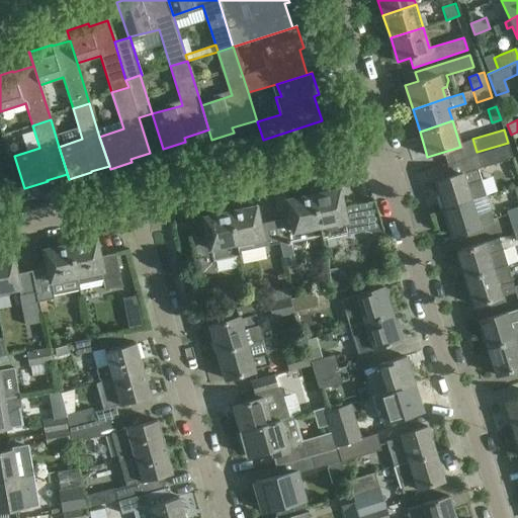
[(513,158),(508,145),(478,155),(482,168),(513,158)]
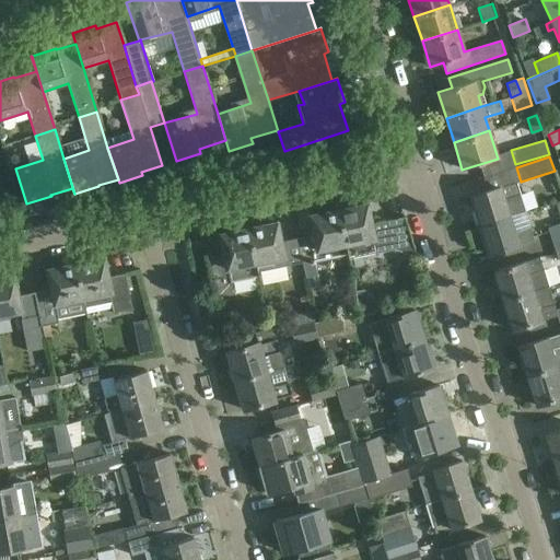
[(509,217),(525,211),(516,182),(470,196),(479,225),(509,217)]
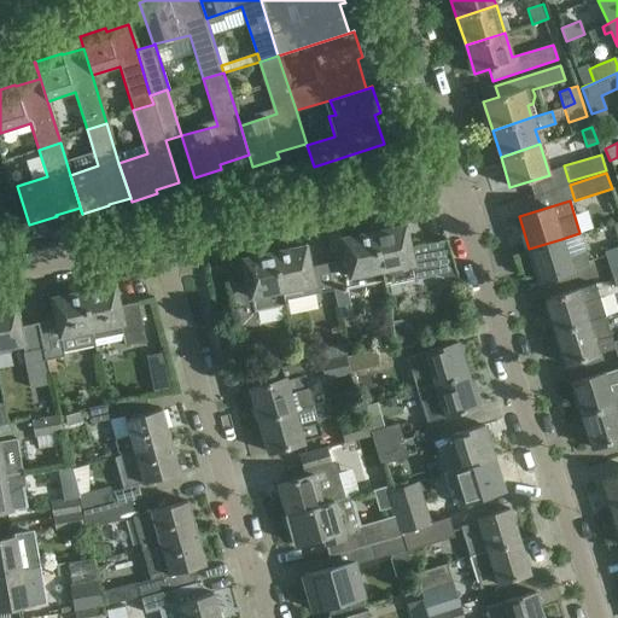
[(617,246),(604,251),(610,269),(617,267),(617,221),(611,223),(617,244),(617,246)]
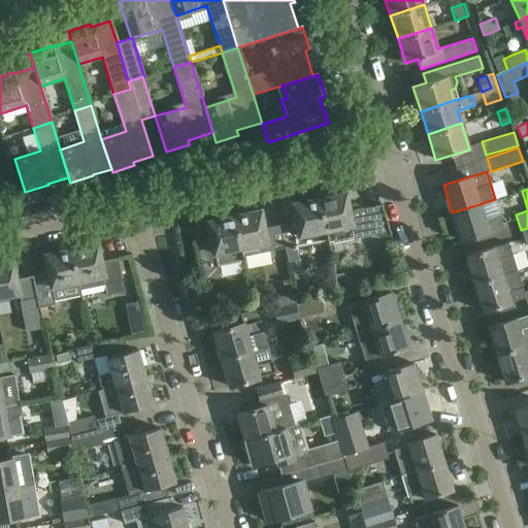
[(328,238),(329,243),(371,234),(365,207),(350,210),(345,193),(320,198),(328,238)]
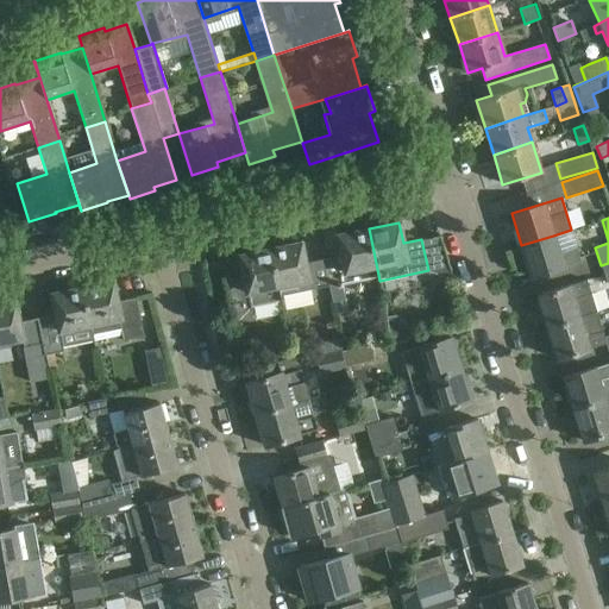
[(333,302),(344,300),(340,282),(378,275),(369,228),(337,234),(341,256),(324,259),(330,286),(333,302)]
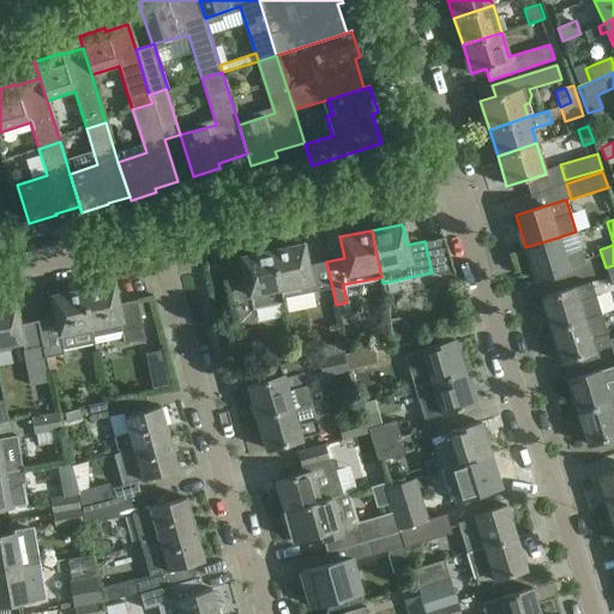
[(564,256),(558,238),(525,247),(536,280),(585,264),(582,251),(564,256)]
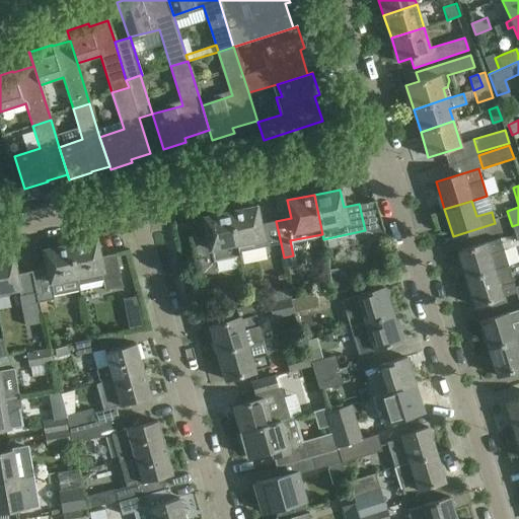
[(239,251),(281,243),(276,221),(260,224),(256,207),(230,212),(239,255),(240,255),(239,251)]
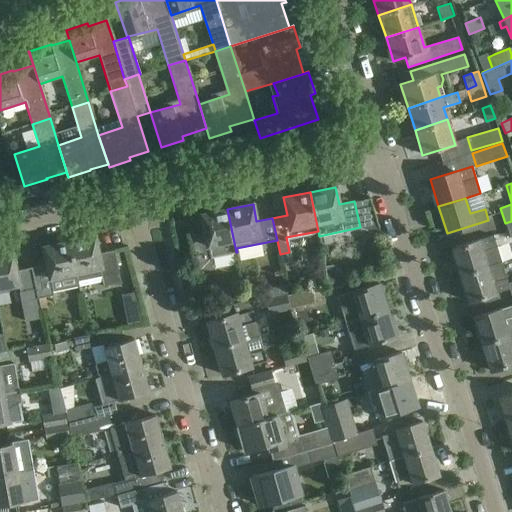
[(210,257),(236,252),(227,209),(201,214),(205,232),(189,235),(197,273),(213,270),(210,257)]
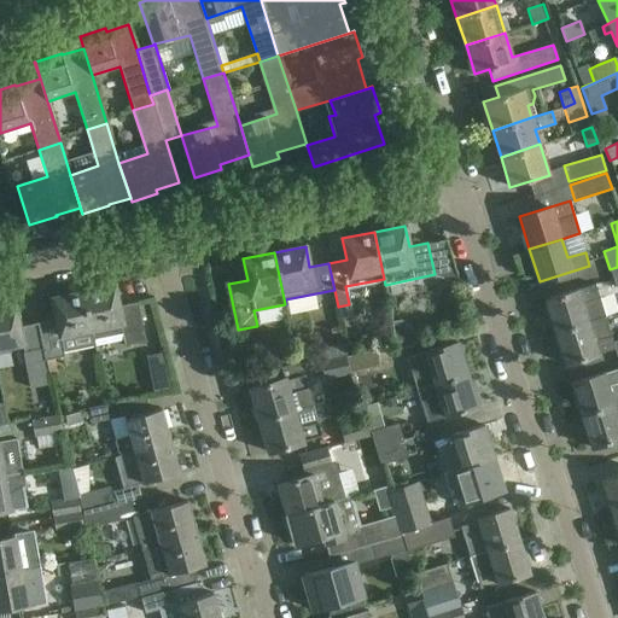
[(115,285),(83,291),(94,345),(123,339),(124,345),(146,342),(139,302),(118,307),(115,285)]
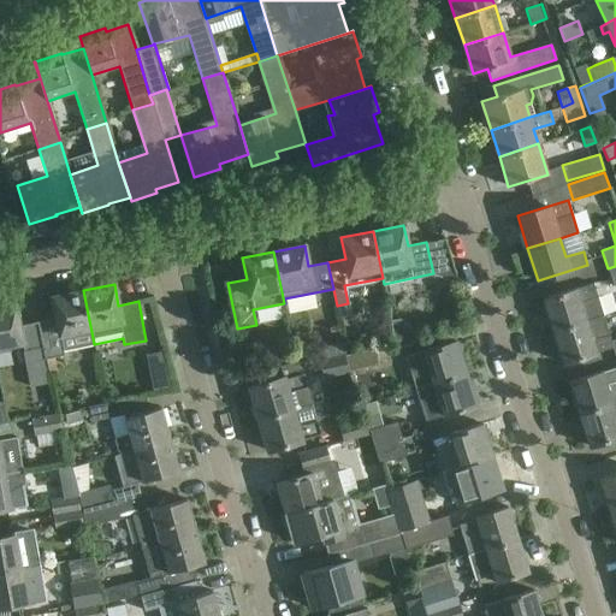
[(544,300),(554,331),(603,317),(593,284),(544,300)]
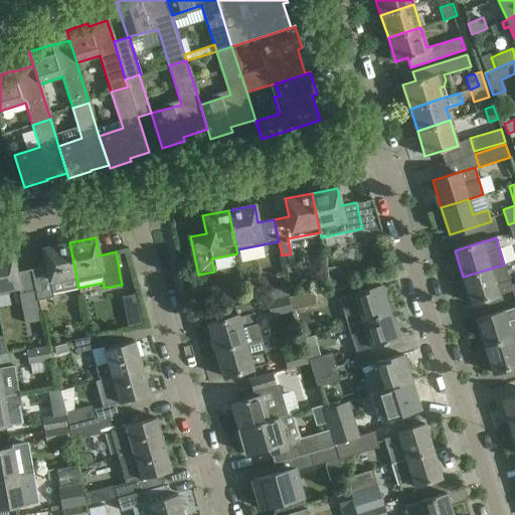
[(71,249),(69,242),(69,243),(43,248),(47,266),(32,269),(36,290),(38,298),(53,295),(52,294),(78,288),(71,249)]
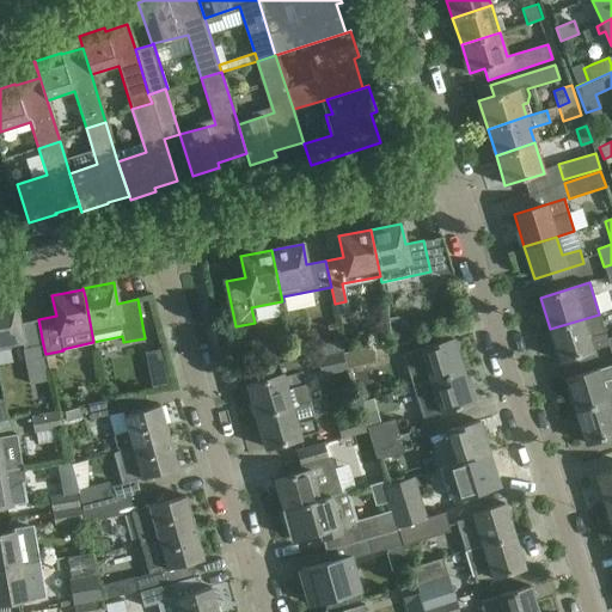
[(38,319),(19,324),(14,303),(0,305),(0,349),(11,348),(10,343),(22,341),(24,349),(42,344),(43,344),(38,319)]
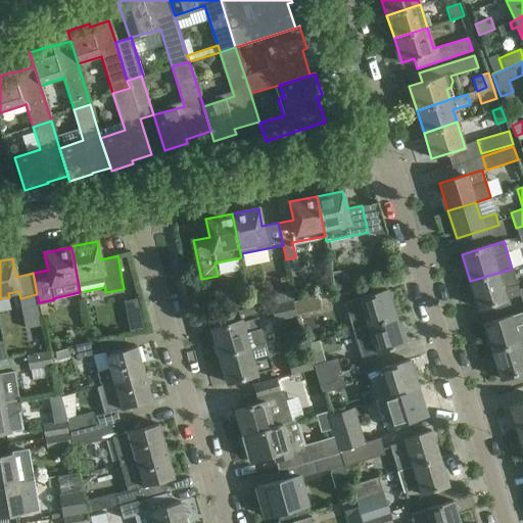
[(512,269),(470,281),(479,308),(521,295),(512,269)]
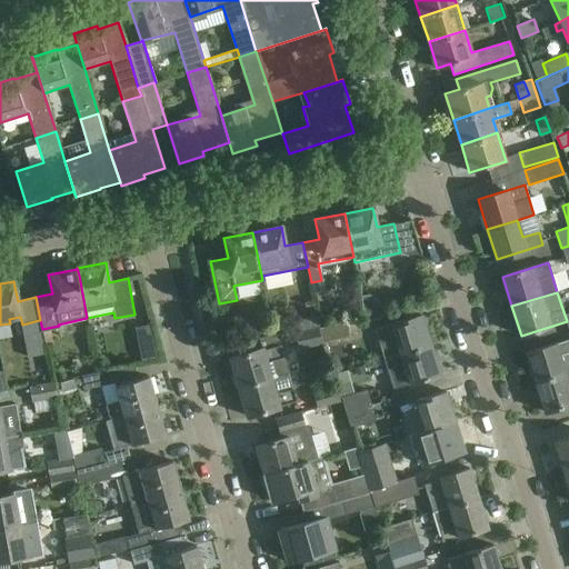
[(370,295),(362,296),(366,316),(385,312),(383,305),(370,295)]
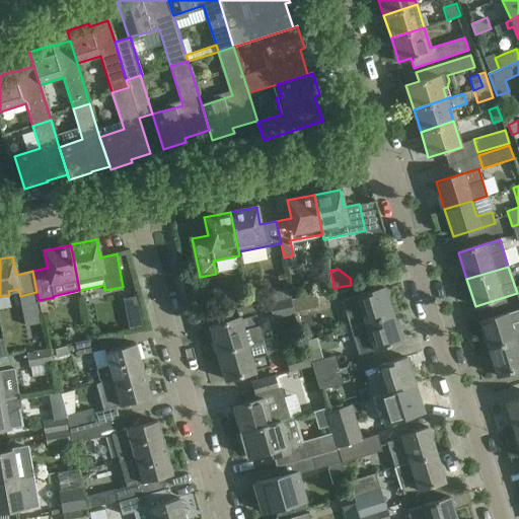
[(266,293),(269,302),(270,301),(270,304),(291,299),(292,299),(292,298),(291,298),(289,287),(266,293)]
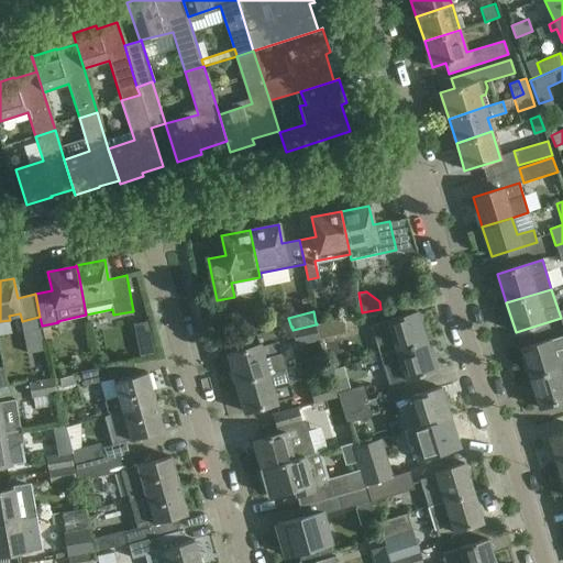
[(375,338),(381,355),(426,341),(417,311),(372,326),(375,338)]
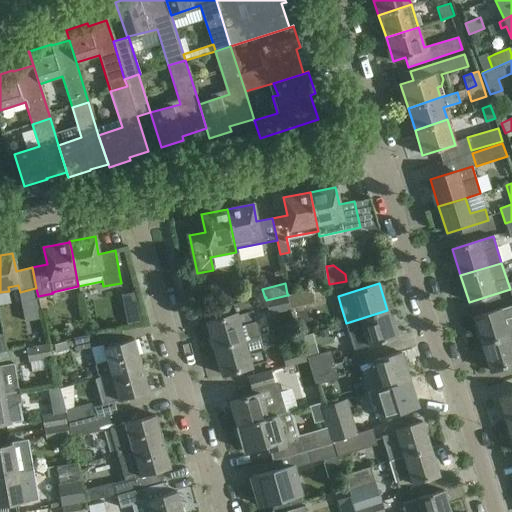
[(287,295),(291,308),(315,303),(312,289),(288,295),(287,295)]
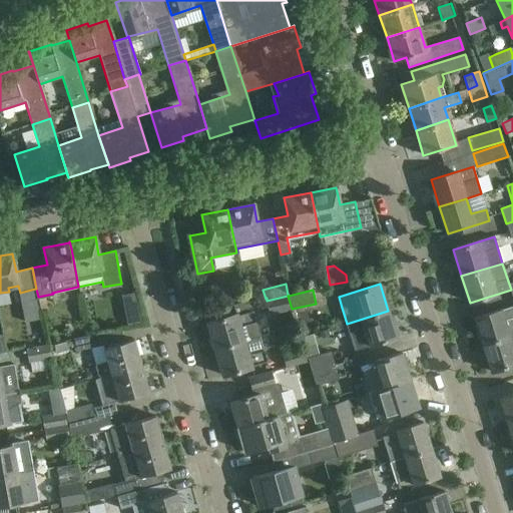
[(134,293),(126,294),(128,305),(136,304),(134,293)]
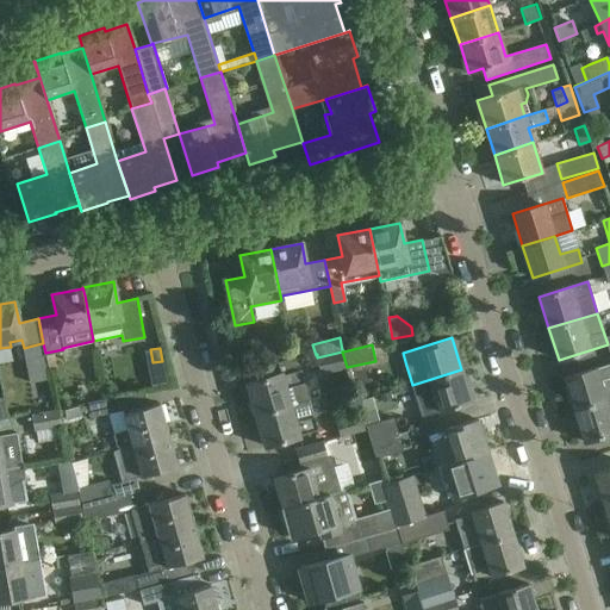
[(347,367),(342,352),(317,358),(317,354),(316,355),(319,374),(347,367)]
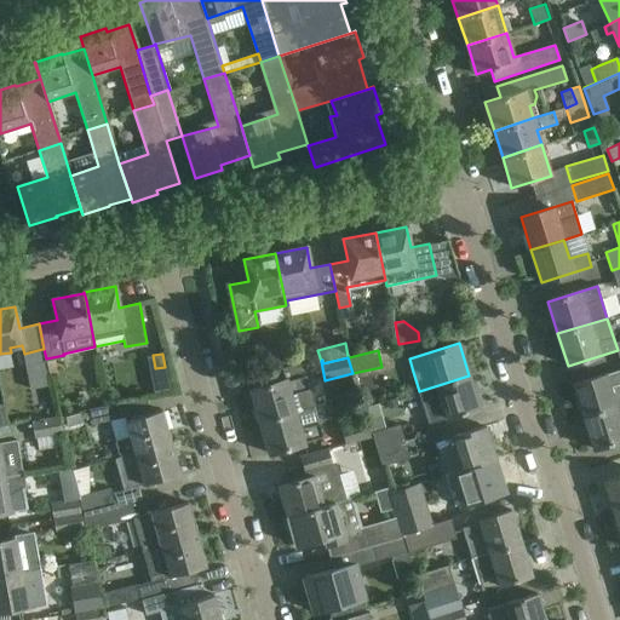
[(584,417),(619,405),(619,369),(573,384),(584,417)]
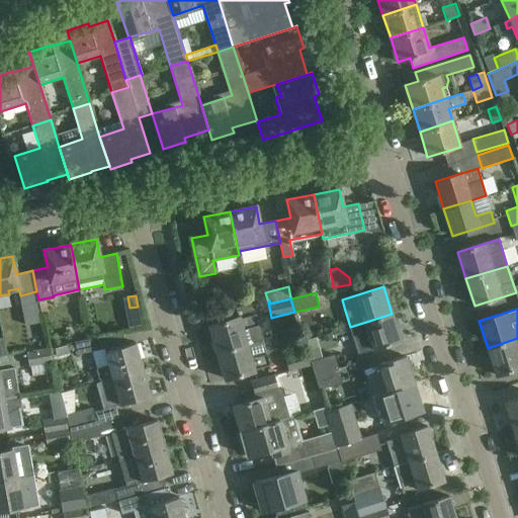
[(256,314),(238,319),(238,317),(209,325),(218,353),(247,345),(264,340),(256,314)]
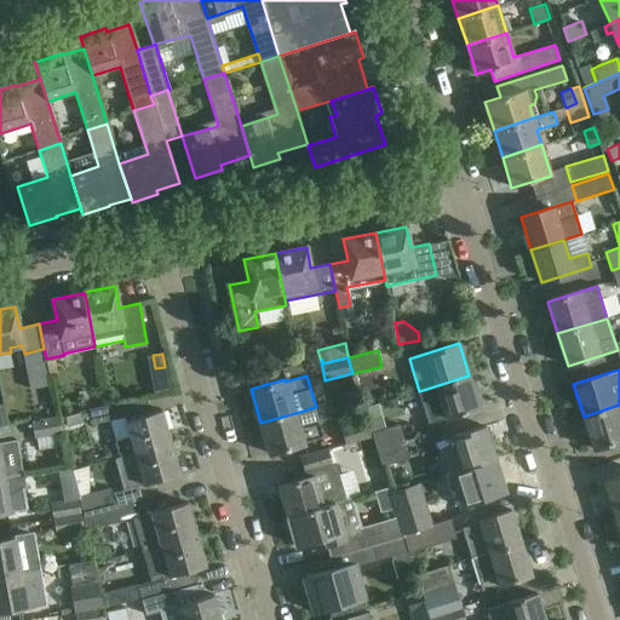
[(469,375),(419,391),(429,424),(430,424),(455,415),(480,408),(469,375)]
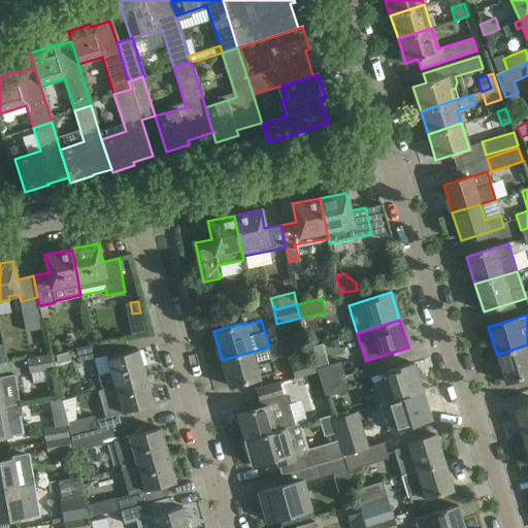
[(99,391),(145,377),(137,350),(128,352),(124,339),(121,339),(75,351),(78,363),(105,356),(106,359),(107,359),(110,372),(99,374),(103,389),(99,390),(99,391)]
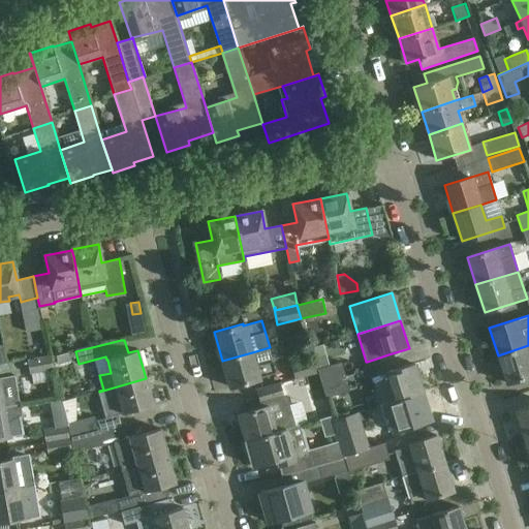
[(528,345),(498,355),(506,383),(528,376),(528,345)]
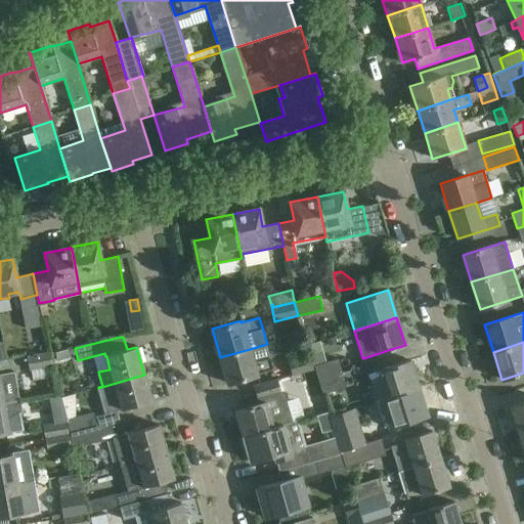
[(69,349),(55,352),(57,361),(71,358),(69,349)]
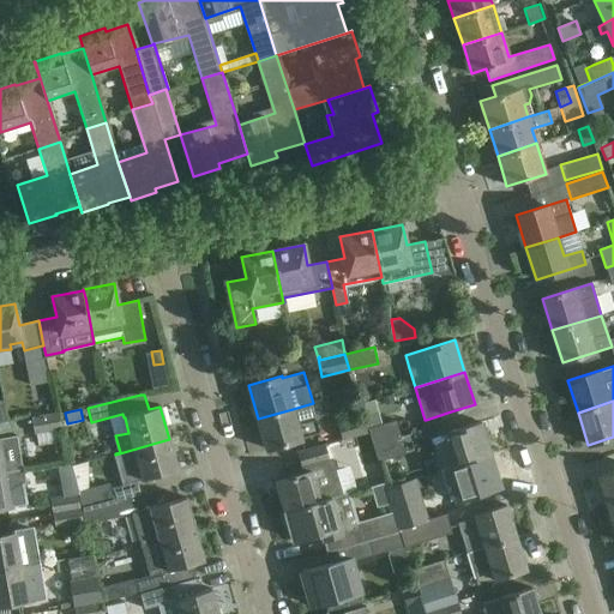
[(293,409),(258,419),(268,450),(302,439),(302,438),(320,433),(317,420),(298,426),(293,409)]
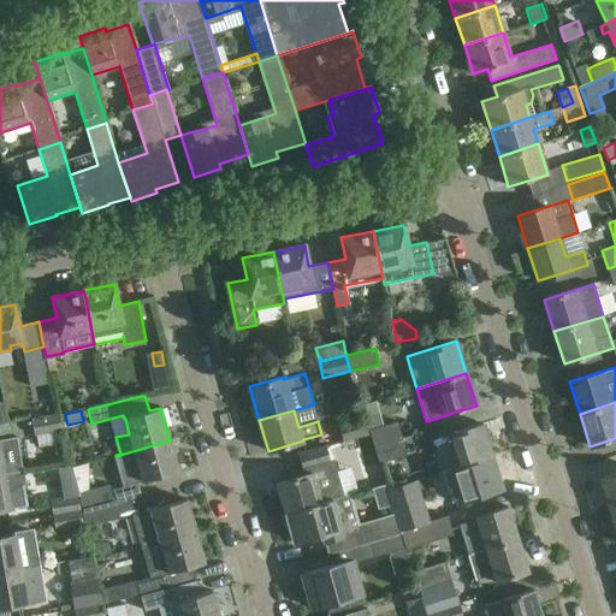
[(61,431),(58,414),(40,416),(31,419),(34,436),(61,431)]
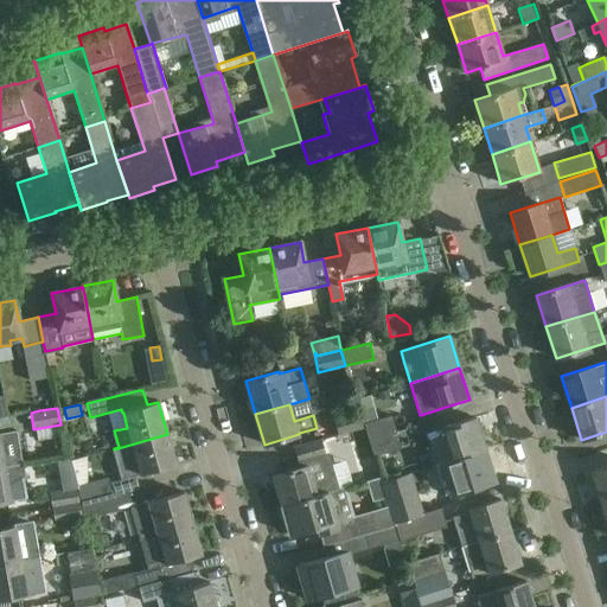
[(363,428),(358,410),(333,417),(338,435),(363,428)]
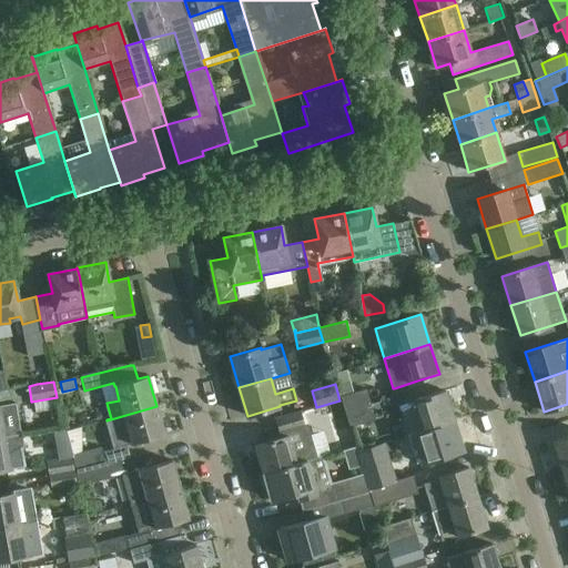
[(345,413),(371,405),(366,389),(341,396),(343,406),(345,413)]
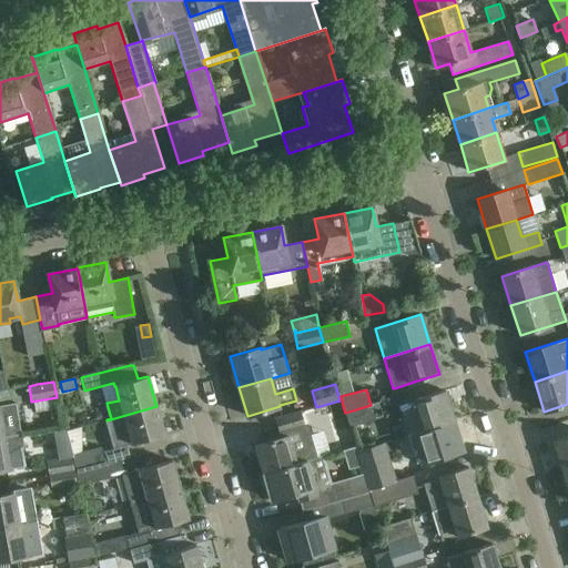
[(408,435),(454,421),(444,391),(398,405),(403,417),(398,419),(404,436),(407,434),(408,435)]
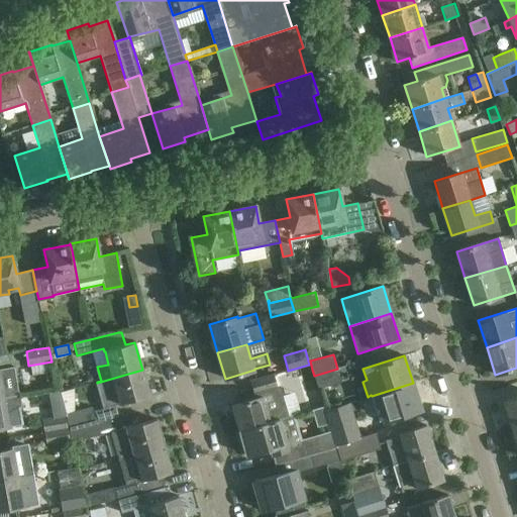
[(0,399),(19,396),(14,367),(0,369),(0,399)]
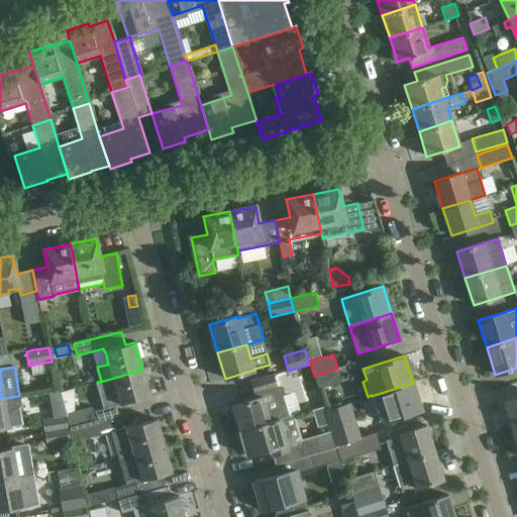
[(340,383),(337,369),(314,376),(318,388),(340,383)]
